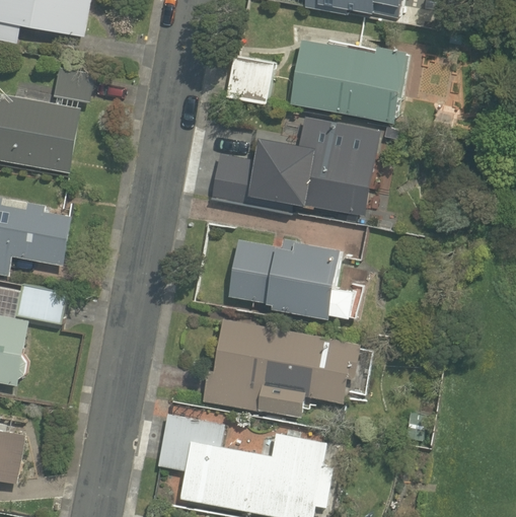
[(90,0),(0,0),(0,41),(16,44),(19,24),(86,34),(90,0)]
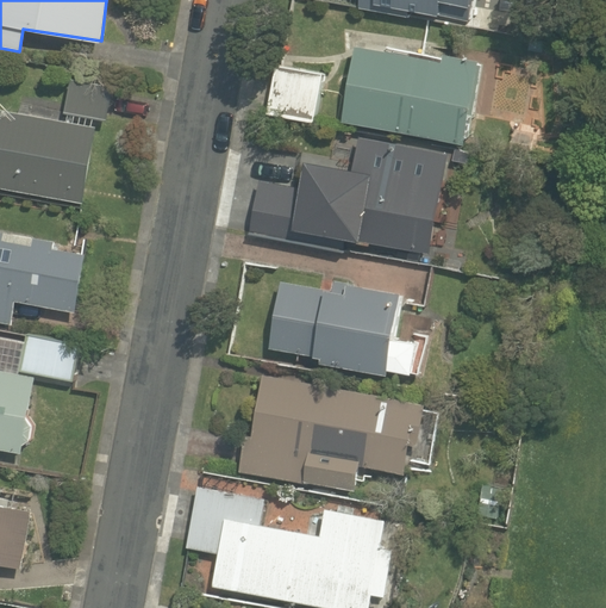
[(358,0),(357,6),(435,24),(438,4),(463,8),(464,0),(358,0)]
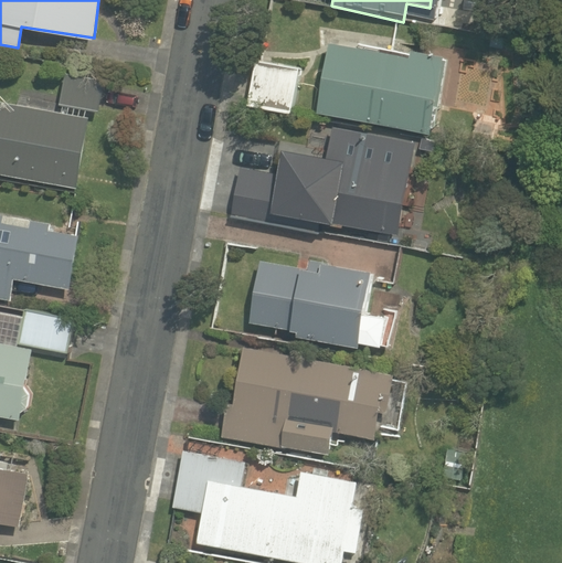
[(437,60),(328,42),(317,115),(426,131),(437,60)]
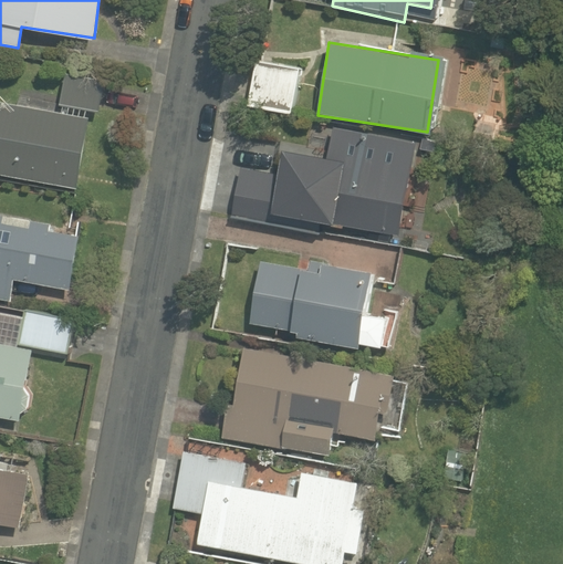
[(300,69),(251,61),(246,102),(294,110),(300,69)]
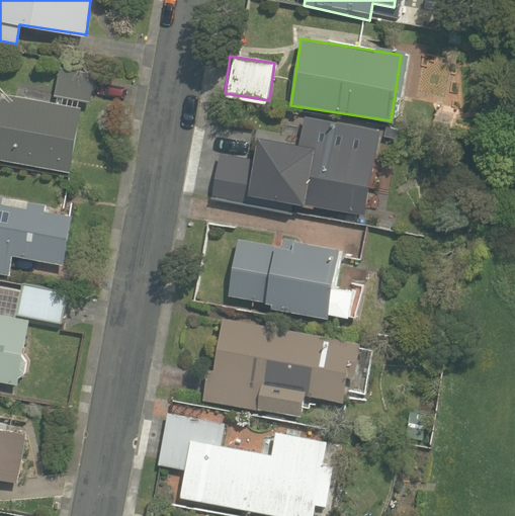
[(58,66),(55,91),(92,96),(95,71),(58,66)]
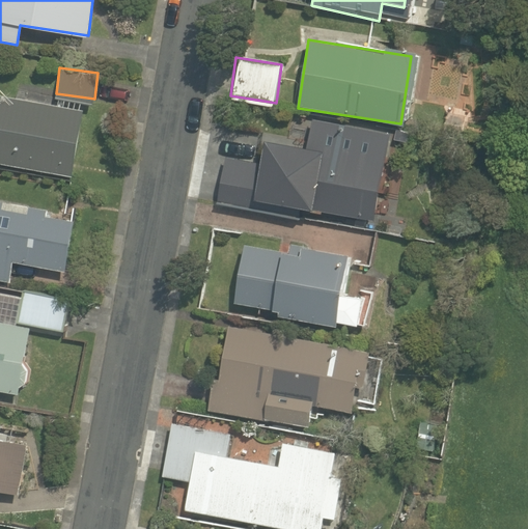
[(85,110),(0,91),(0,164),(70,179),(85,110)]
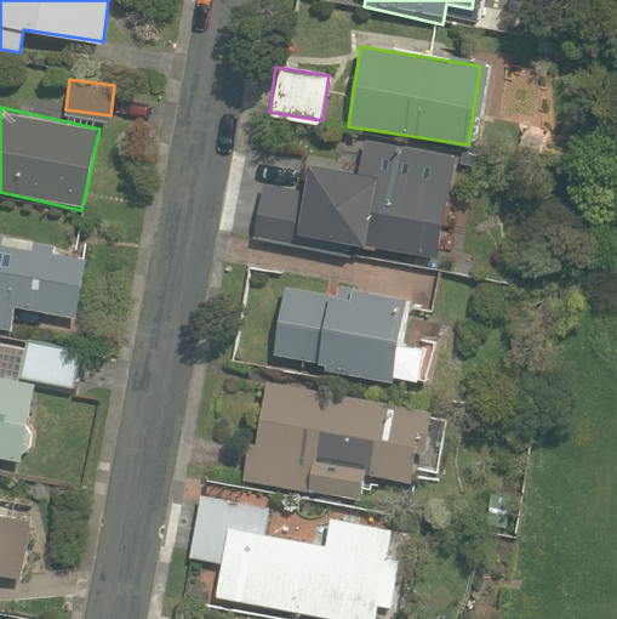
[(455,186),(296,159),(283,234),(443,261),(455,186)]
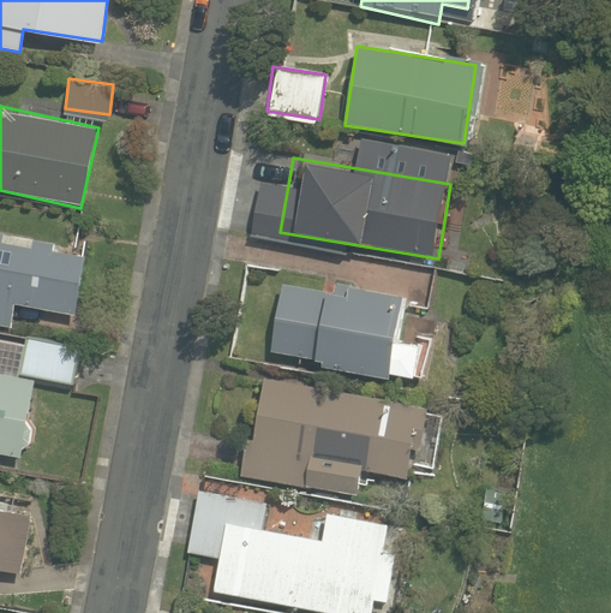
[(0,329),(15,332),(19,307),(79,319),(94,248),(0,228),(0,329)]
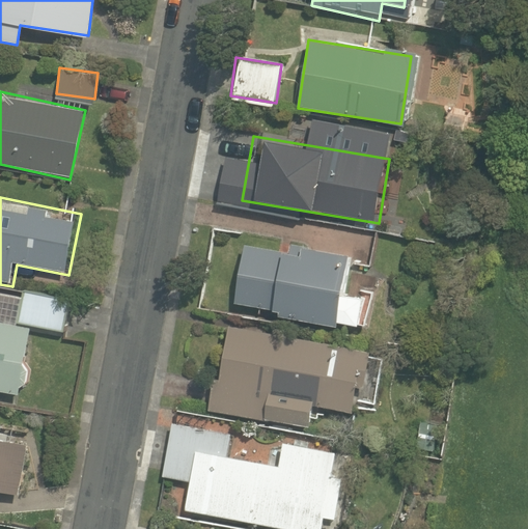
[(232,305),(333,319),(355,323),(358,296),(337,293),(342,253),(241,240),(232,305)]
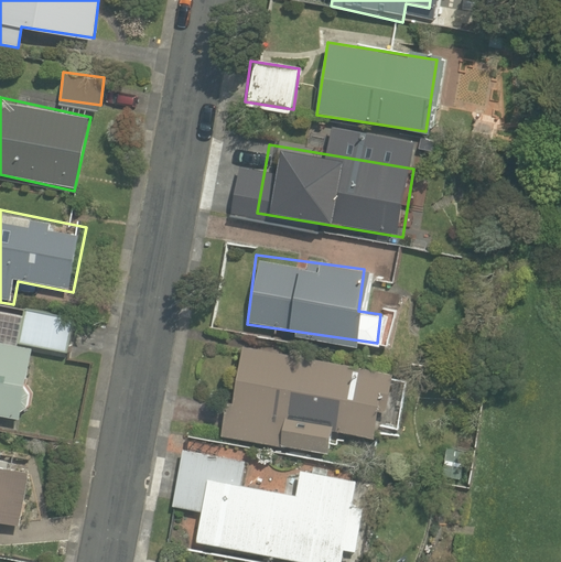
[(25,309),(21,342),(68,348),(73,315),(25,309)]
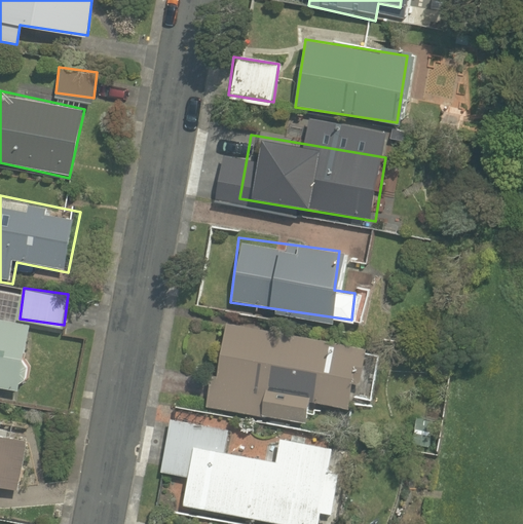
[(0,316),(0,387),(15,389),(24,321),(20,320),(0,316)]
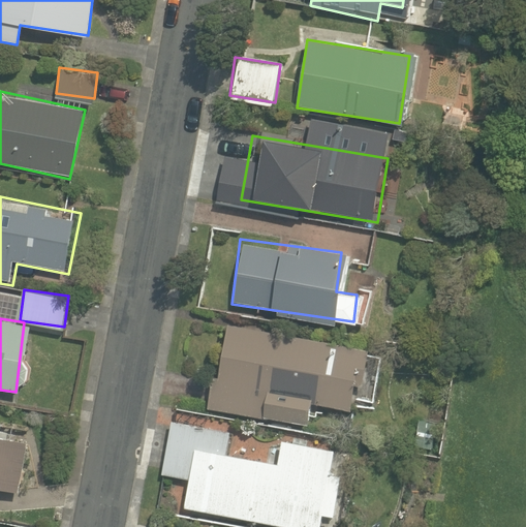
[(363,347),(226,324),(212,410),(306,425),(310,400),(347,406),(351,382),(357,383),(363,347)]
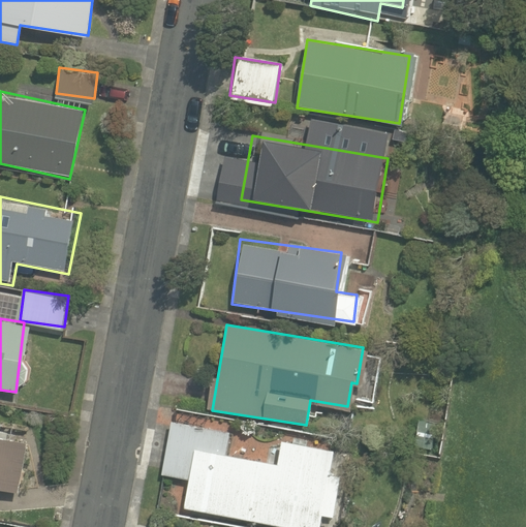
[(229,433),(169,422),(159,475),(188,481),(183,508),(274,526),(318,526),(335,452),(276,439),(271,463),(225,454),(229,433)]
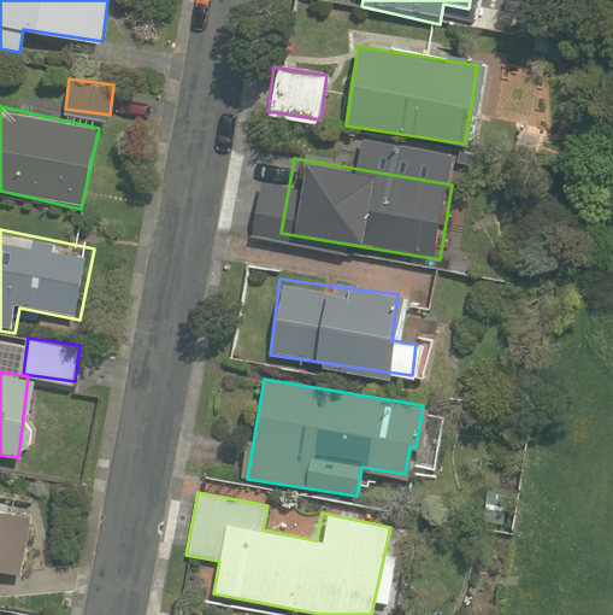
[(0,508),(0,575),(27,580),(35,513),(0,508)]
